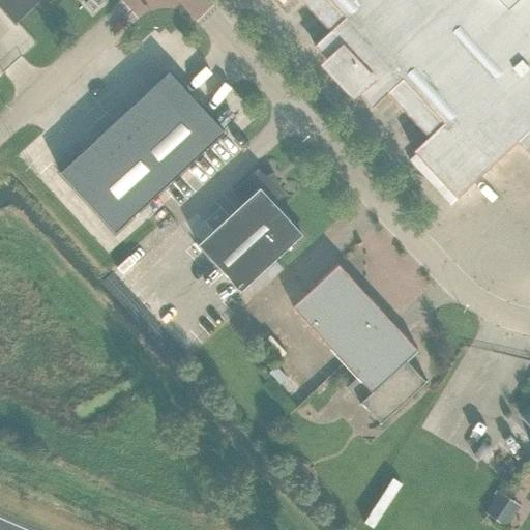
[(0,0),(0,5),(17,23),(40,0),(0,0)]
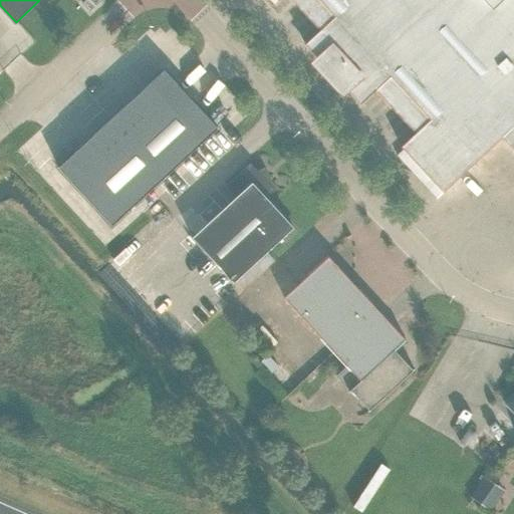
[(90,11),(101,1),(99,0),(86,0),(82,3),(90,11)]
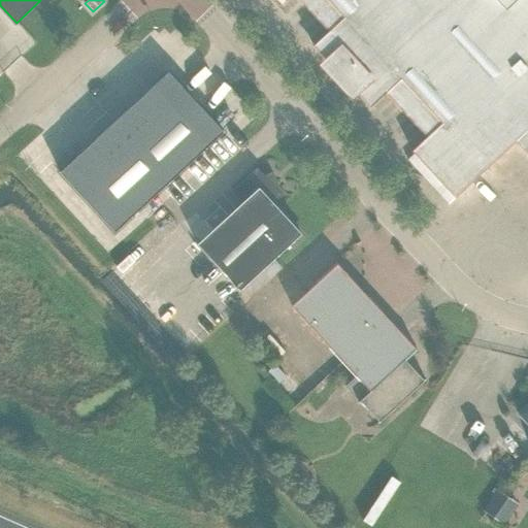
[(527,0),(271,0),(273,1),(274,0),(299,0),(329,32),(314,46),(371,107),(387,93),(427,137),(413,152),(456,198),(516,141),(527,154),(527,0)]
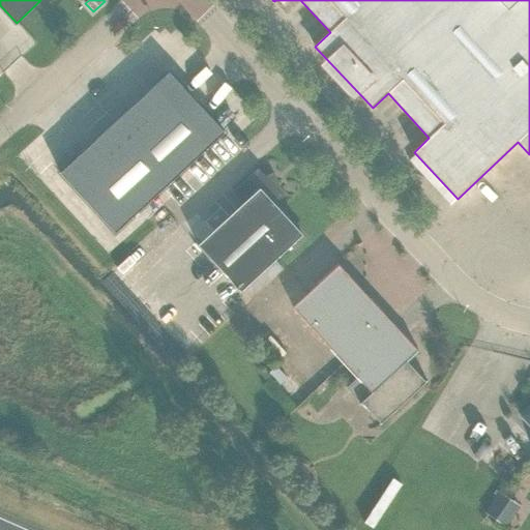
[(115,234),(225,133),(169,72),(59,173),(115,234)]
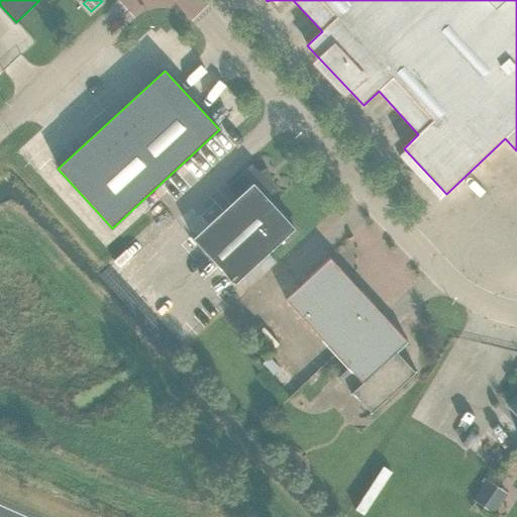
[(235,285),(296,229),(268,199),(277,191),(251,165),(228,186),(238,198),(194,239),(235,285)]
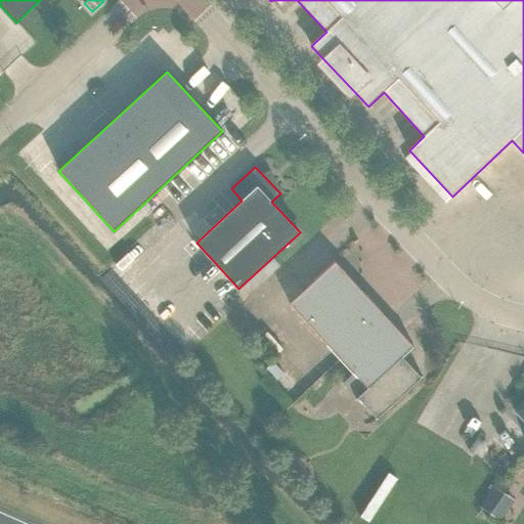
[(336,262),(290,304),(353,373),(342,383),(357,400),(358,399),(377,418),(375,419),(376,420),(423,377),(422,376),(421,377),(402,357),(415,347),(413,346),(412,346),(336,262)]
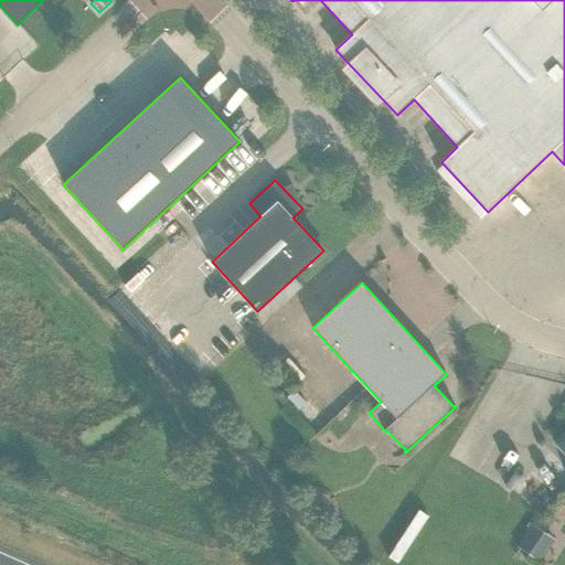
[(564,433),(555,444),(564,452),(564,433)]
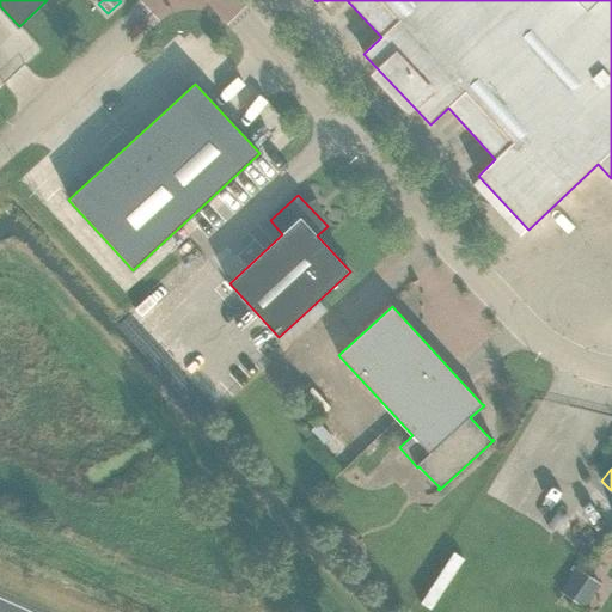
[(587,607),(603,583),(579,567),(562,591),(587,607)]
